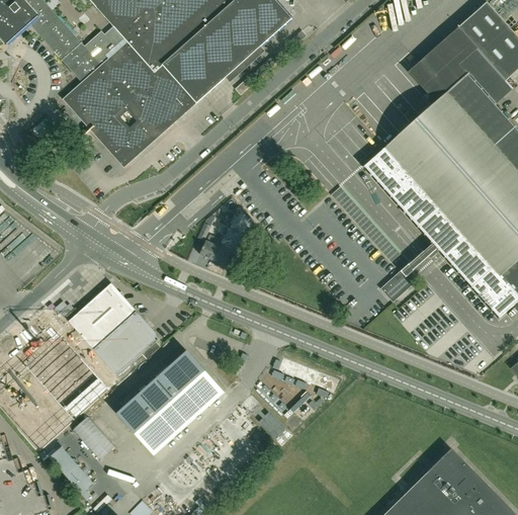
[(92,0),(94,2),(115,26),(106,34),(102,29),(87,43),(85,45),(81,40),(53,8),(46,0),(0,0),(0,33),(6,40),(8,38),(11,36),(18,29),(28,20),(38,31),(40,29),(44,33),(41,34),(82,80),(63,97),(68,102),(90,127),(124,166),(204,94),(205,93),(228,74),(262,43),(265,39),(291,17),(292,16),(277,0),(92,0)]
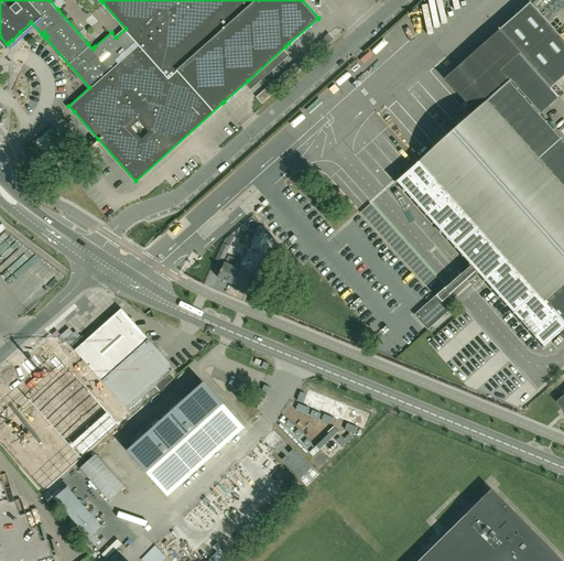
[(500,28),(551,85),(563,73),(563,38),(531,0),(500,28)]
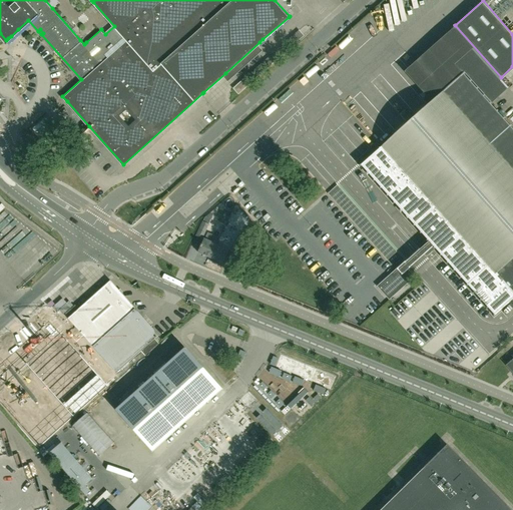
[(501,77),(455,25),(406,68),(433,98),(464,70),(491,101),(508,85),(501,77)]
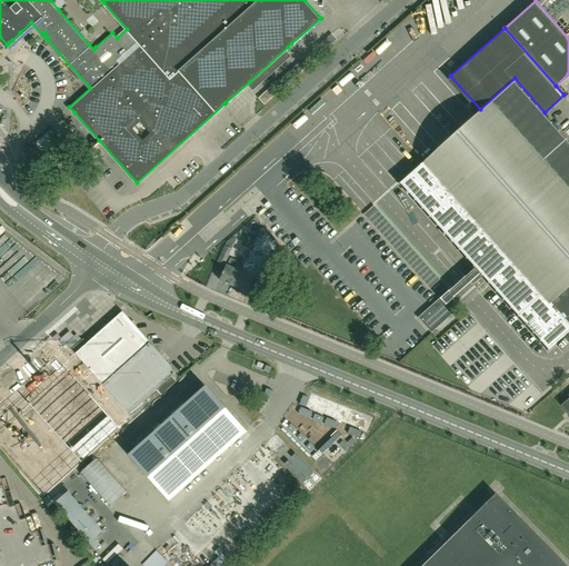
[(480,109),(400,180),(399,181),(475,266),(479,271),(529,326),(548,348),(568,328),(568,138),(545,112),(515,78),(480,109)]
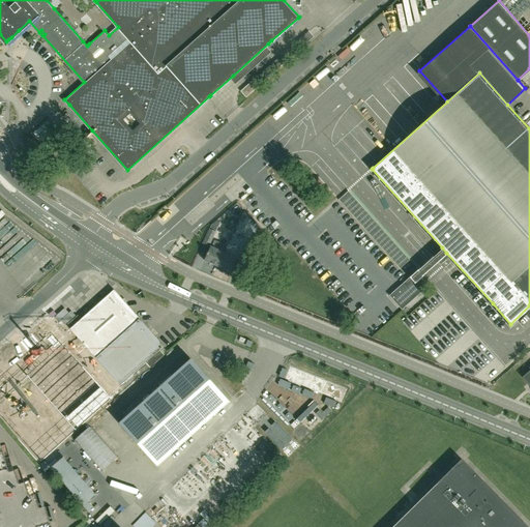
[(246,95),(247,95),(261,83),(255,77),(241,89),(246,95)]
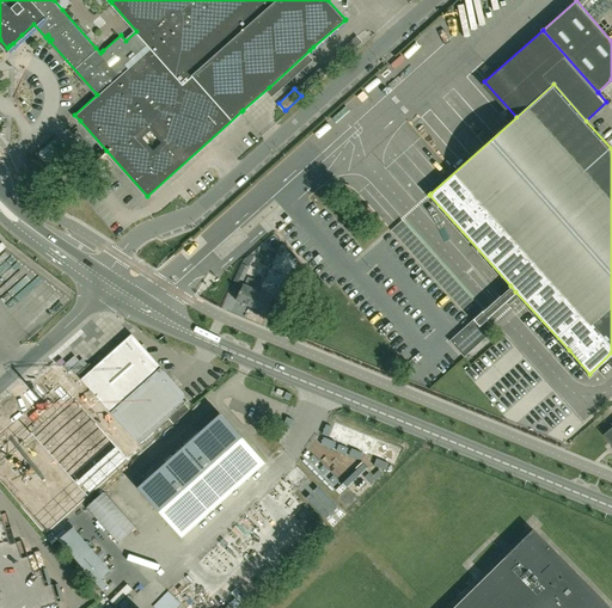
[(463,307),(473,298),(403,217),(392,228),(463,307)]
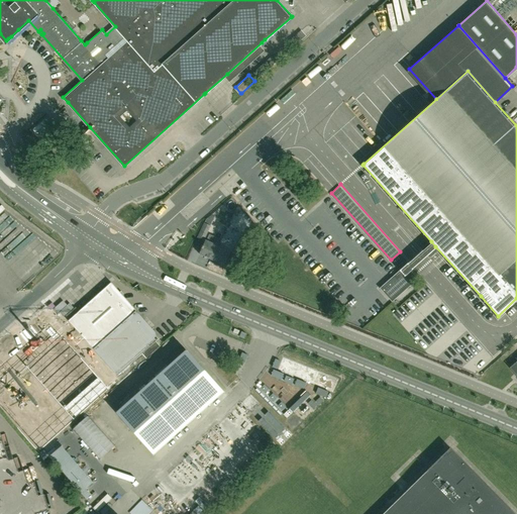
[(204,220),(198,235),(203,237),(210,223),(204,220)]
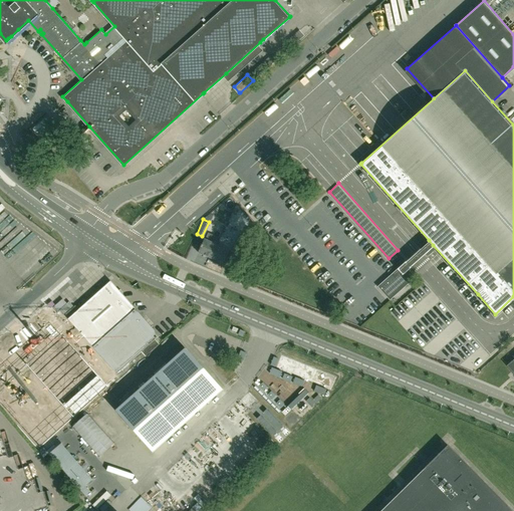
[(237,252),(243,238),(236,235),(230,249),(237,252)]
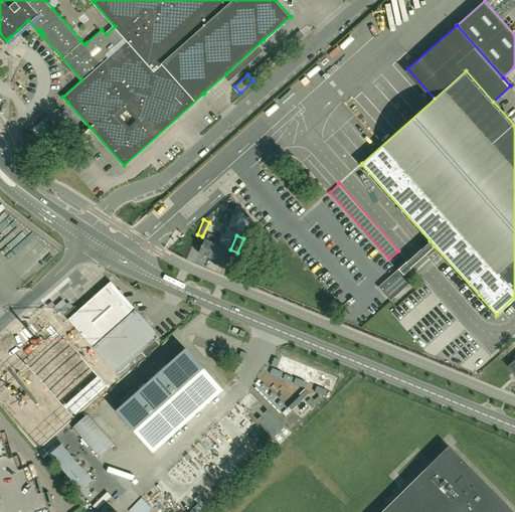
[(199,250),(211,257),(217,242),(205,236),(199,250)]
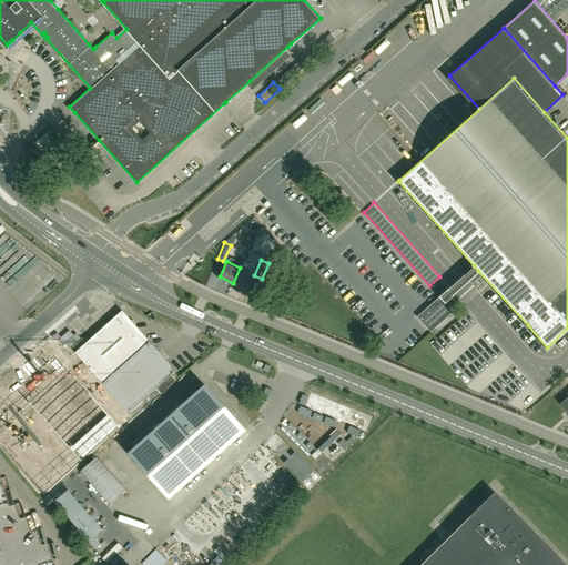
[(452,295),(478,271),(474,265),(417,314),(430,329),(459,304),(452,295)]
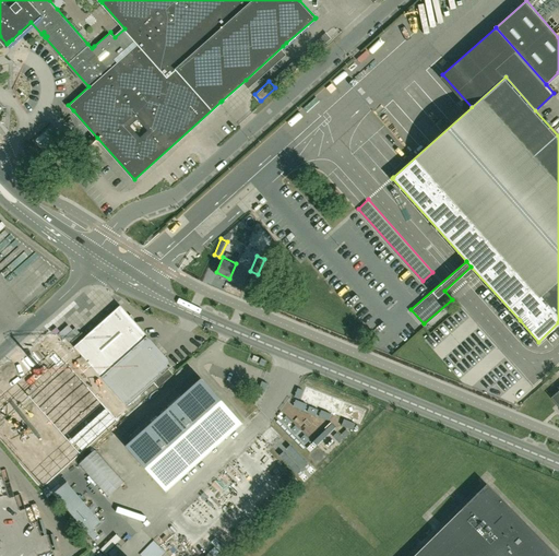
[(236,263),(229,279),(242,284),(249,270),(236,263)]
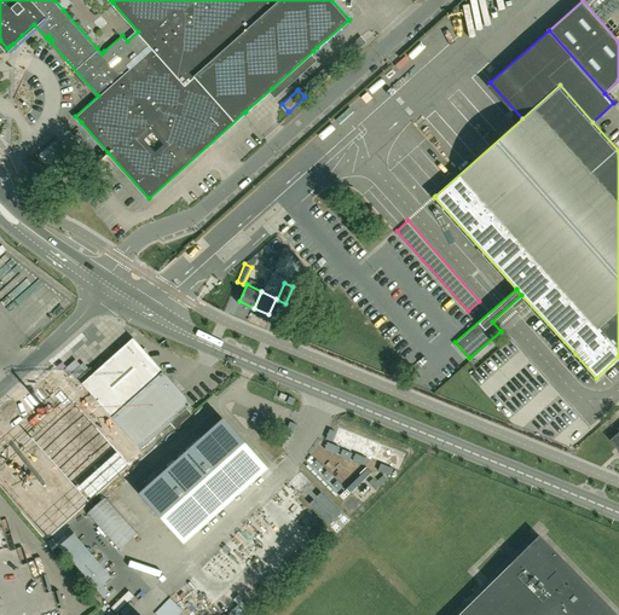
[(113,363),(74,398),(131,460),(190,408),(187,406),(186,406),(158,376),(161,373),(158,370),(156,372),(149,364),(151,363),(149,359),(146,361),(128,342),(110,358),(110,357),(109,358),(113,363)]
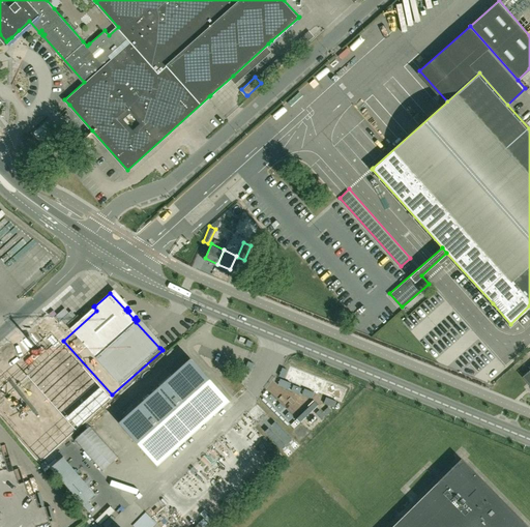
[(62,342),(27,373),(76,428),(111,396),(62,342)]
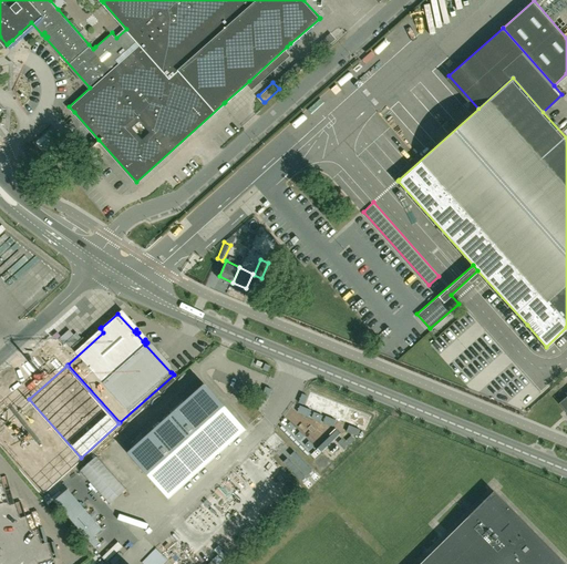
[(129,450),(168,495),(245,427),(245,426),(243,428),(227,410),(229,409),(222,400),(219,401),(204,385),(206,383),(205,382),(129,450)]
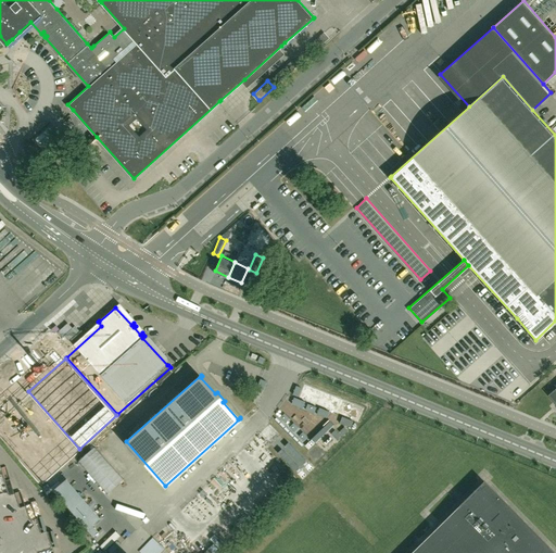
[(261,377),(257,386),(262,387),(263,388),(266,379),(261,377)]
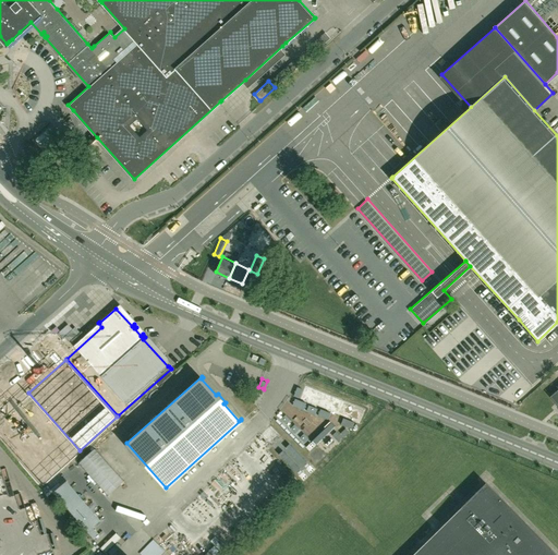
[(28,393),(0,418),(0,434),(44,483),(80,450),(28,393)]
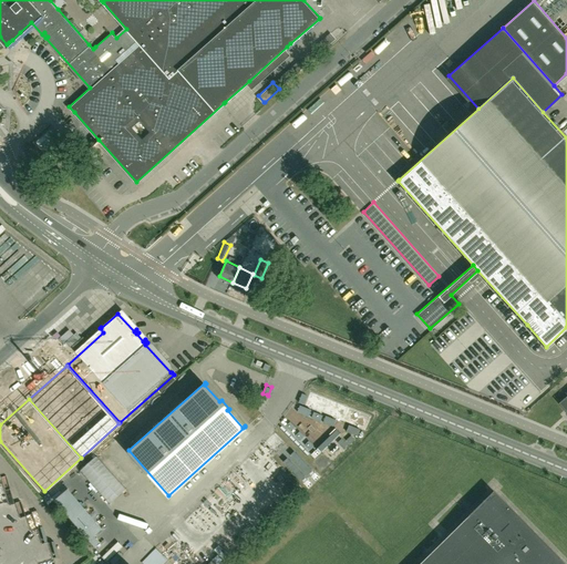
[(316,406),(309,411),(346,449),(351,442),(316,406)]
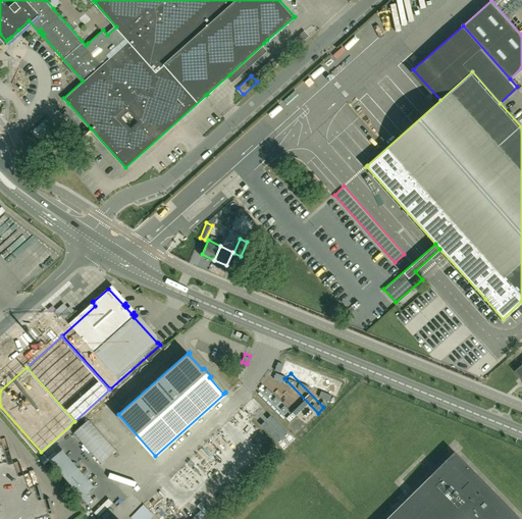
[(311,379),(309,384),(317,387),(319,382),(311,379)]
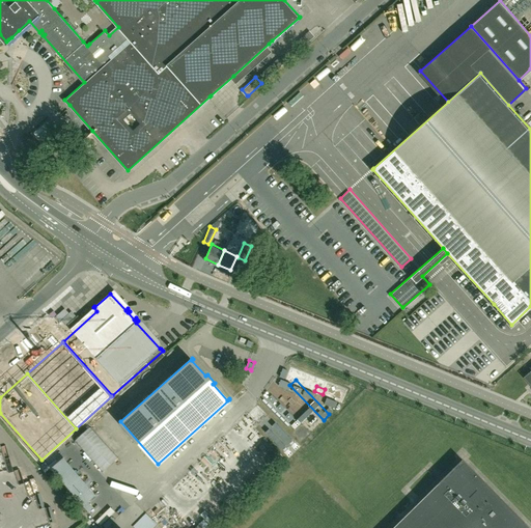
[(285,390),(279,395),(313,431),(318,424),(285,390)]
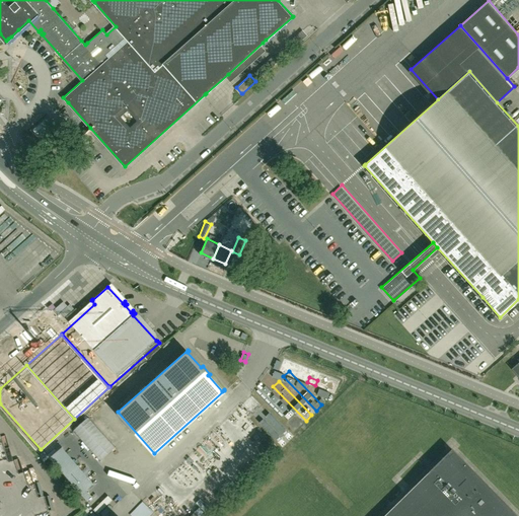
[(327,396),(329,390),(319,386),(317,392),(327,396)]
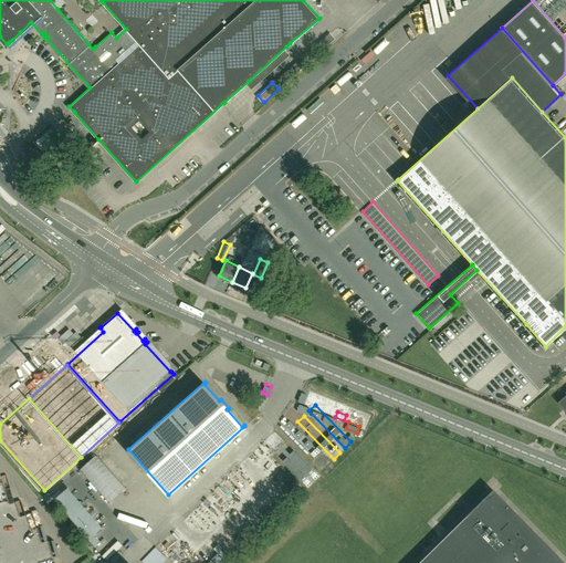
[(293,427),(286,433),(323,469),(328,464),(293,427)]
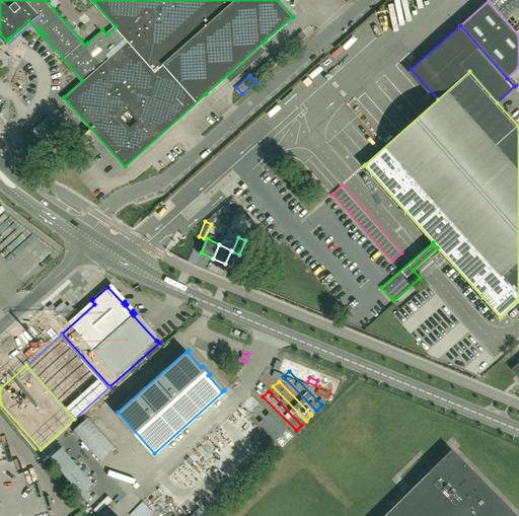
[(269,411),(266,414),(283,432),(288,436),(289,437),(292,434),(291,433),(286,428),(269,411)]
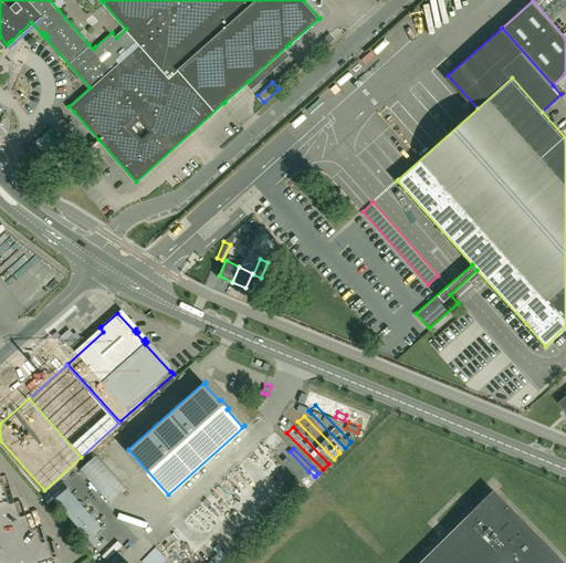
[(286,455),(283,458),(302,478),(306,482),(307,485),(311,480),(310,479),(305,475),(305,473),(286,455)]
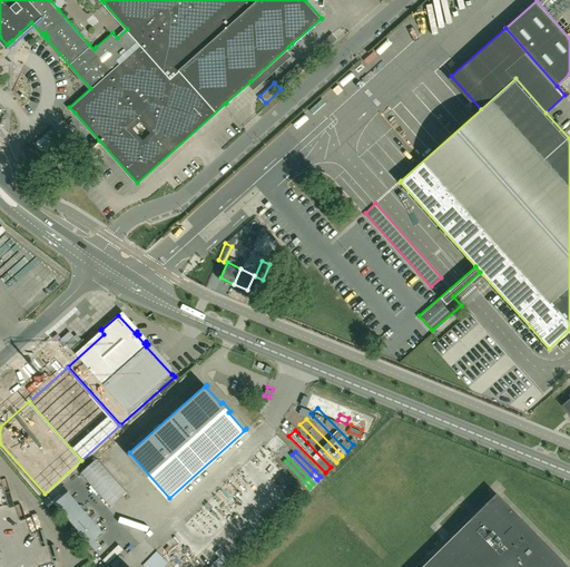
[(569,566),(497,491),(472,516),(420,566),(569,566)]
